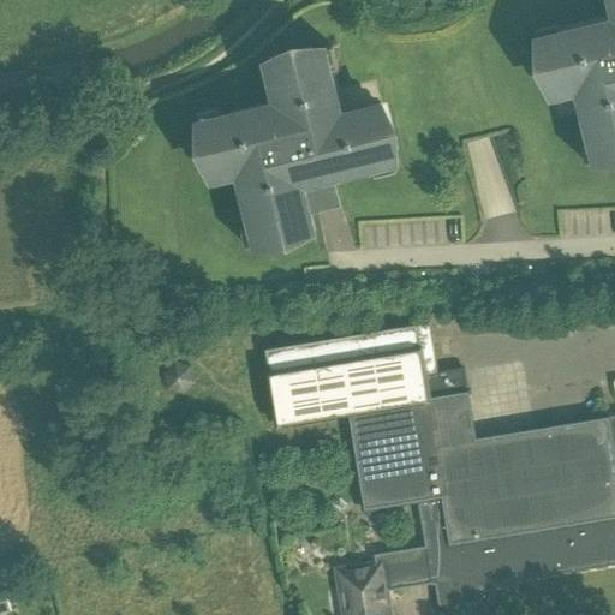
[(614,0),(613,0),(614,9),(614,21),(561,34),(559,23),(537,29),(553,93),(579,87),(592,138),(581,141),(586,162),(614,155),(614,0)]
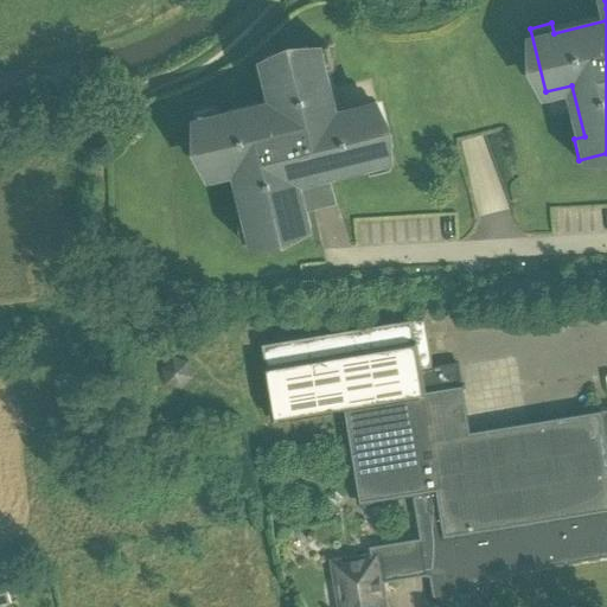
[(334,115),(324,69),(334,66),(328,45),(266,61),(275,102),(218,116),(216,106),(195,110),(210,174),(237,167),(249,218),(238,222),(244,243),(307,228),(301,204),(312,202),(310,191),(324,187),(320,174),(368,163),(371,173),(393,167),(376,104),(334,115)]
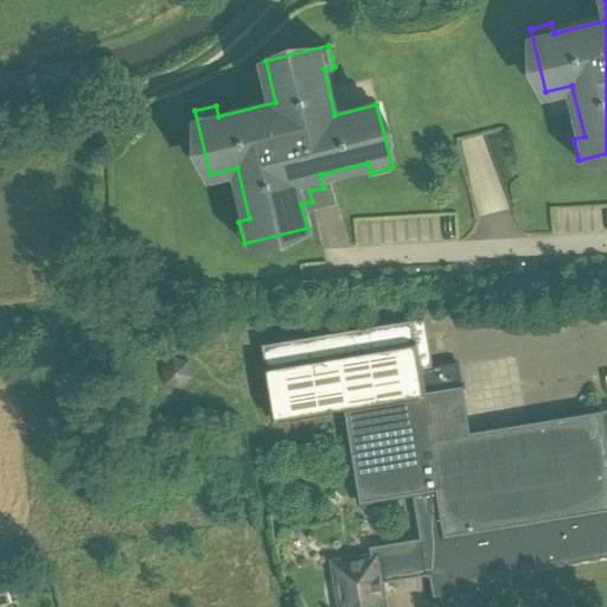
[(411,323),(263,345),(275,416),(345,406),(360,503),(413,494),(420,540),(422,540),(422,541),(428,575),(428,576),(430,576),(434,595),(451,606),(464,605),(475,588),(474,579),(606,556),(606,413),(600,415),(600,413),(468,433),(458,363),(419,369),(411,323)]
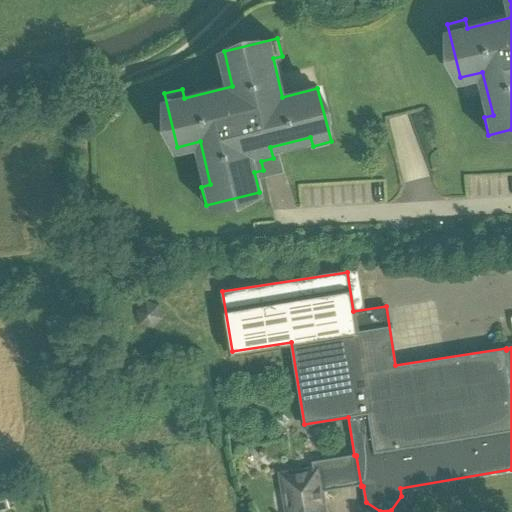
[(153,307),(148,317),(162,325),(167,315),(153,307)]
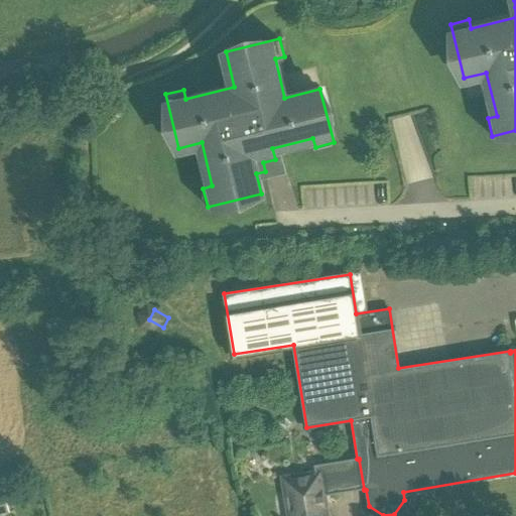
[(357,459),(314,466),(315,472),(282,477),(288,515),(325,515),(324,507),(327,502),(326,495),(364,489),(359,460),(359,459),(357,459)]
